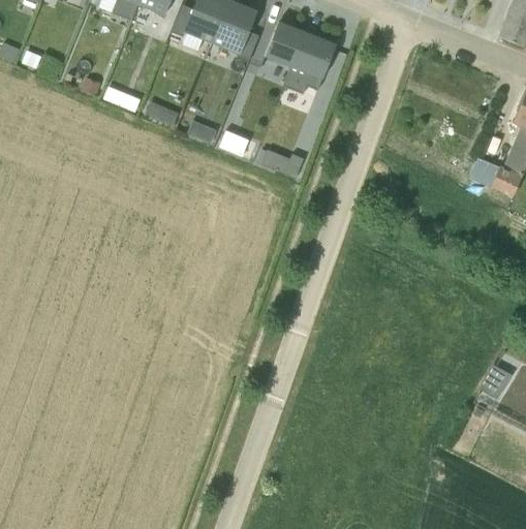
[(138,0),(116,0),(112,12),(130,20),(138,0)]
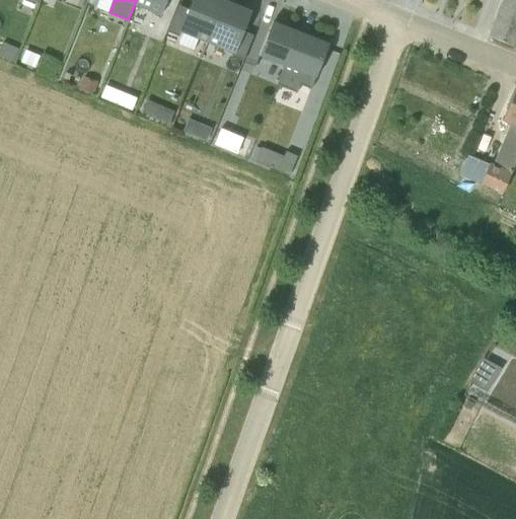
[(166,0),(136,0),(135,5),(160,15),(166,0)]
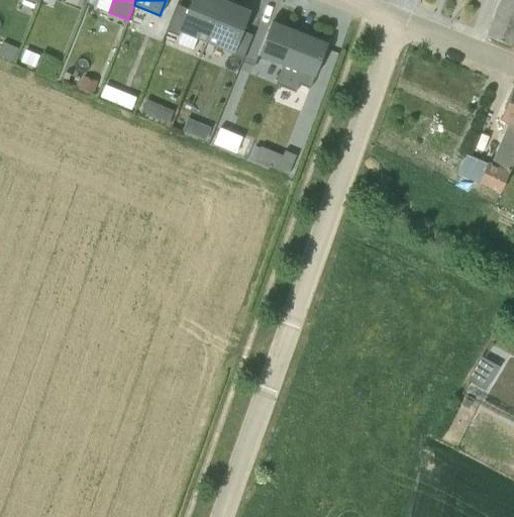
[(207,39),(222,0),(221,0),(192,0),(189,9),(178,5),(168,30),(179,34),(182,29),(207,39)]
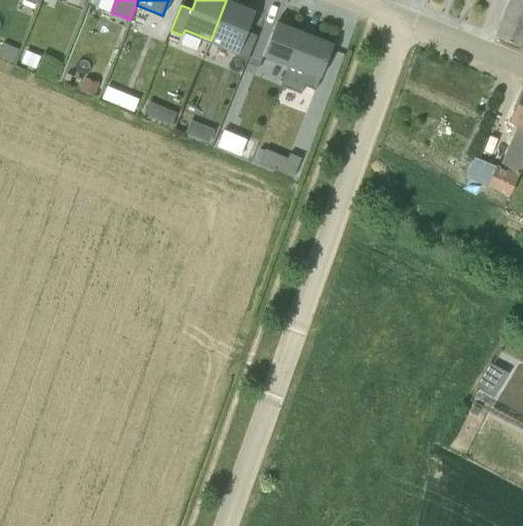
[(246,30),(253,11),(226,0),(211,40),(237,50),(234,57),(247,62),(258,35),(246,30)]
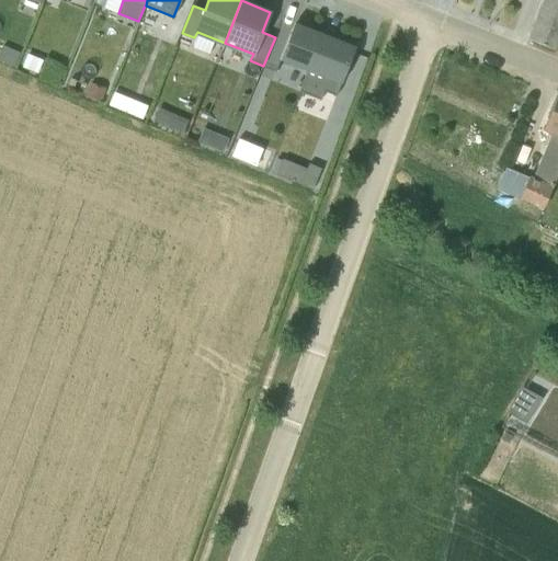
[(557,0),(542,0),(530,37),(556,48),(557,45),(557,0)]
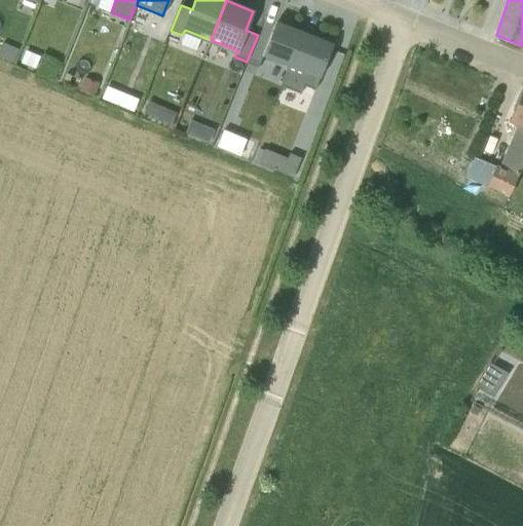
[(274,26),(264,57),(289,66),(303,31),(287,25),(285,30),(274,26)]
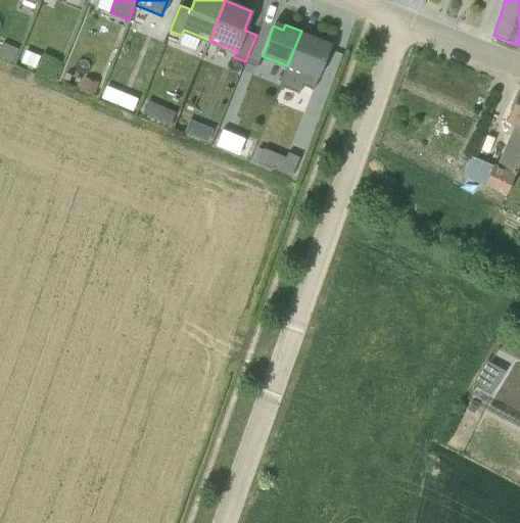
[(324,45),(326,41),(301,31),(280,85),(299,92),(302,85),(314,89),(330,48),(324,45)]
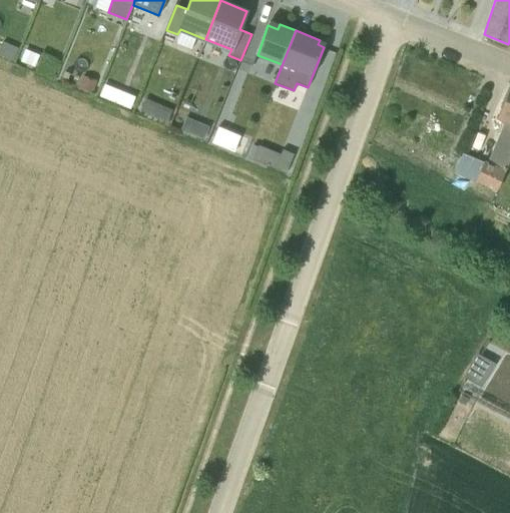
[(508,161),(509,158),(509,88),(496,117),(504,121),(486,161),(463,152),(455,169),(495,192),(508,161)]
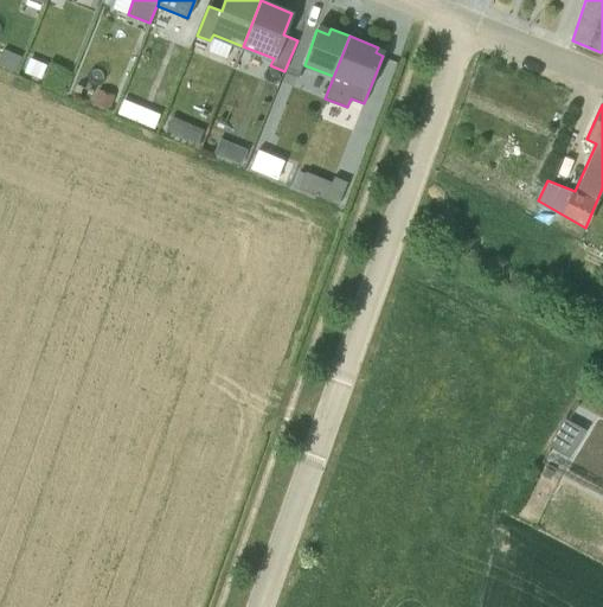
[(203,140),(207,126),(175,114),(171,128),(203,140)]
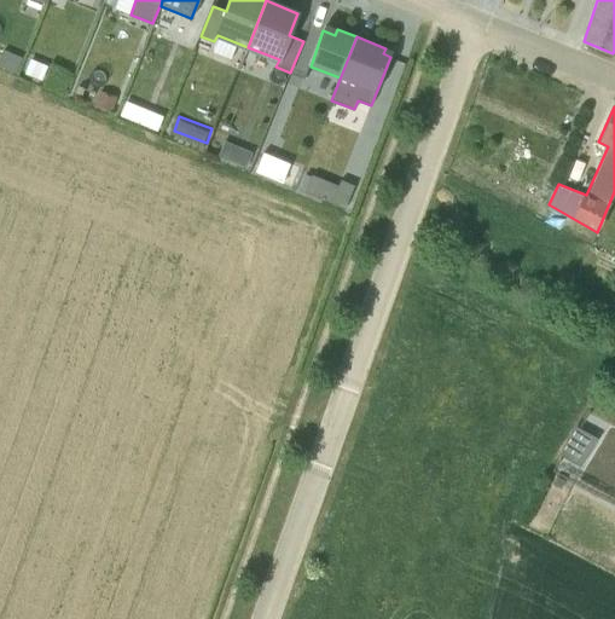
[(266,149),(260,168),(286,177),(293,157),(266,149)]
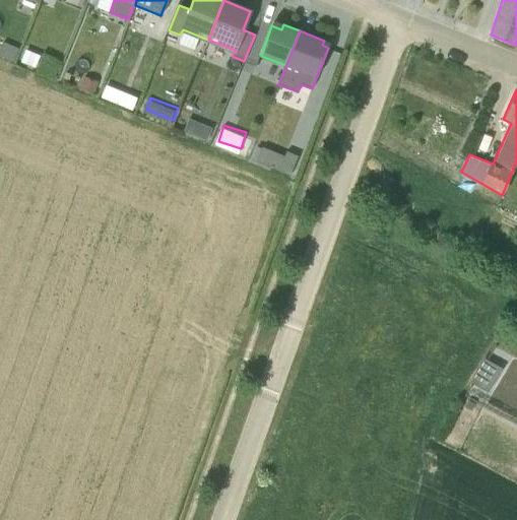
[(299,155),(279,148),(273,164),(294,171),(299,155)]
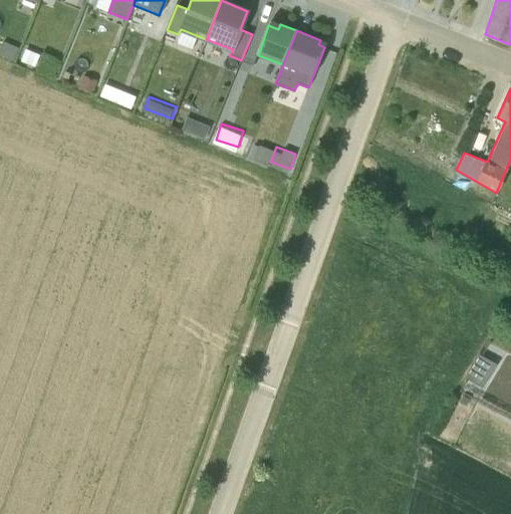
[(482,355),(472,375),(487,382),(497,363),(482,355)]
